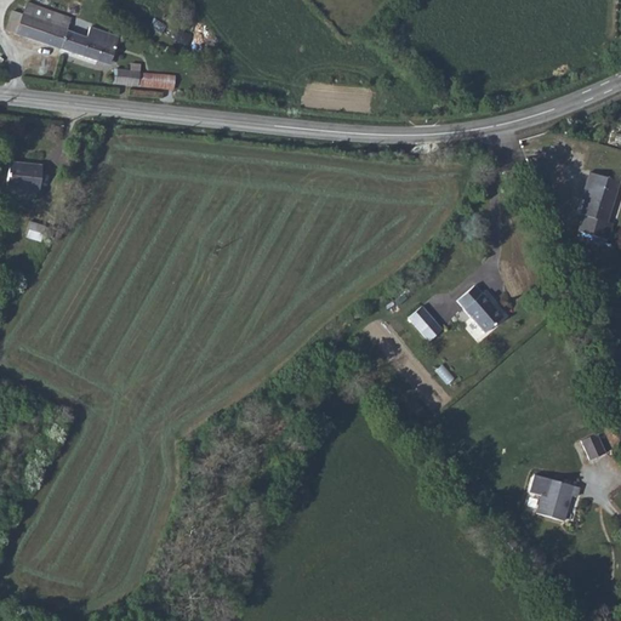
[(26,3),(22,15),(67,29),(70,17),(26,3)]
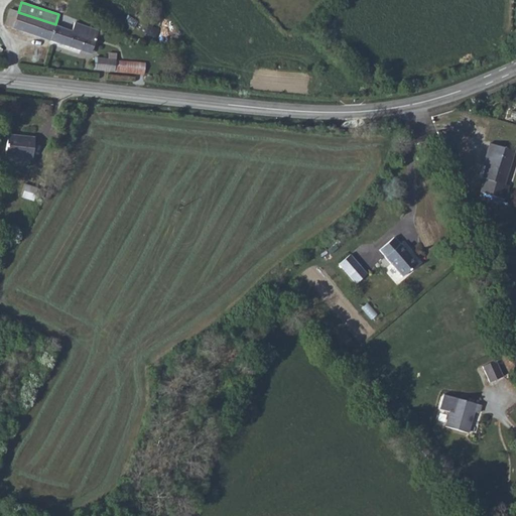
[(4,25),(13,28),(18,12),(10,9),(4,25)]
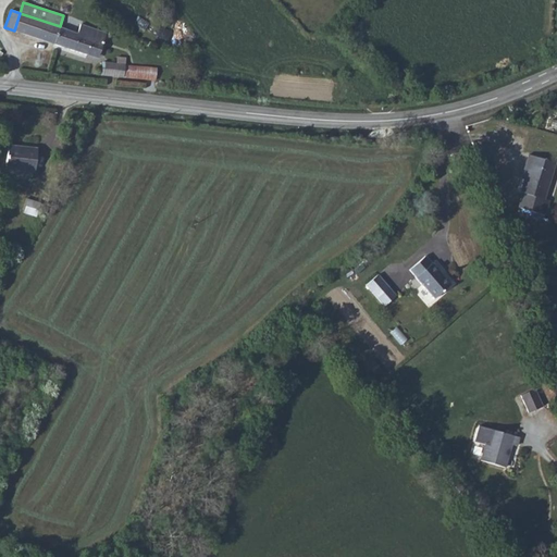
[(20,13),(14,31),(86,56),(87,53),(98,57),(107,34),(81,25),(77,33),(60,26),(20,13)]
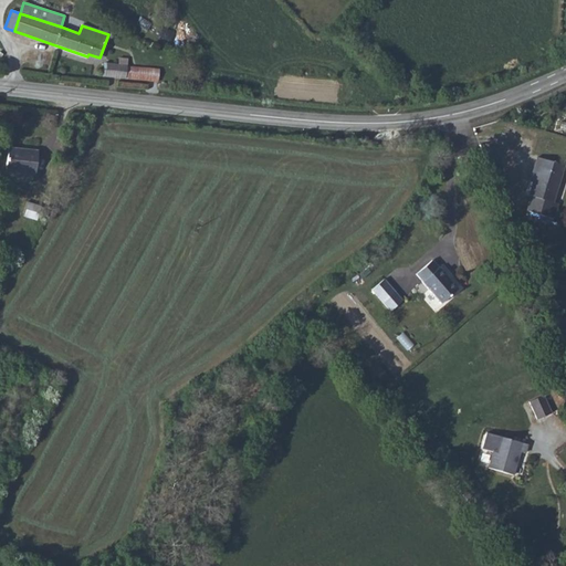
[(118,64),(104,63),(103,76),(158,82),(159,70),(142,66),(126,65),(127,59),(118,58),(118,64)]
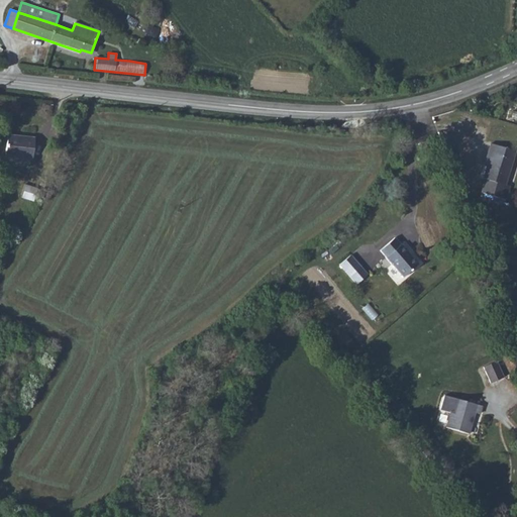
[(7,135),(5,158),(32,160),(34,138),(7,135)]
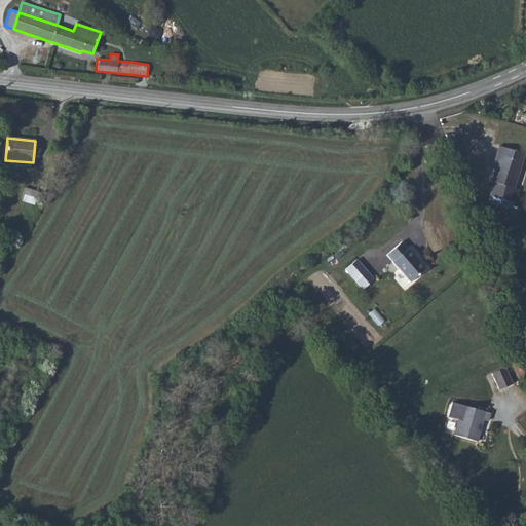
[(499,155),(495,170),(491,182),(493,183),(490,196),(514,203),(519,189),(514,188),(524,154),(499,146),(496,154),(499,155)]
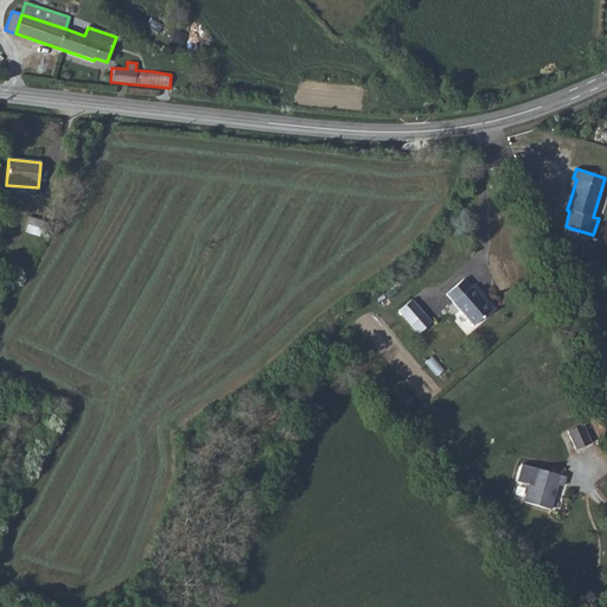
[(44,221),(29,216),(24,231),(39,236),(44,221)]
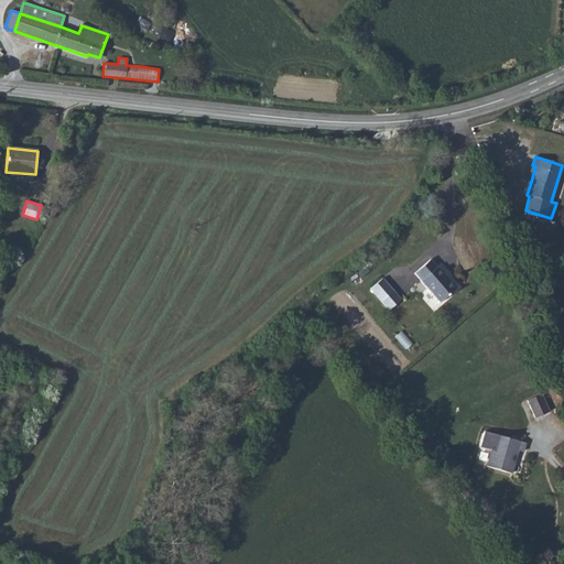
[(431,259),(414,273),(421,281),(440,303),(456,289),(437,267),(436,267),(431,259)]
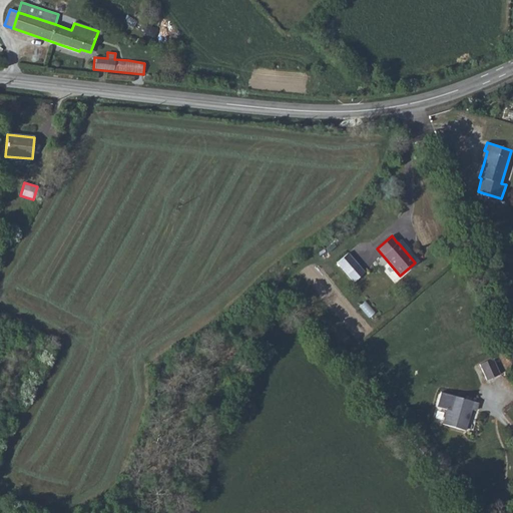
[(337,263),(347,275),(358,265),(348,253),(337,263)]
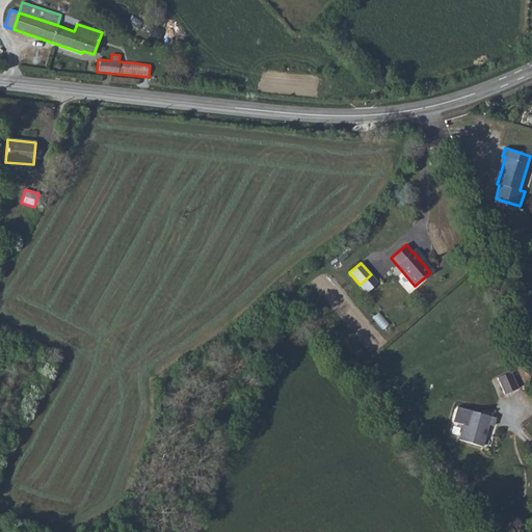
[(360,285),(366,292),(377,282),(371,274),(360,285)]
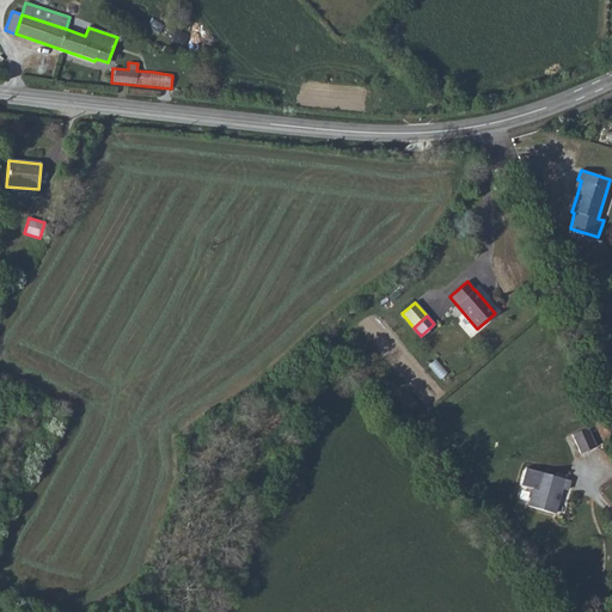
[(595,447),(587,428),(571,434),(581,454),(595,447)]
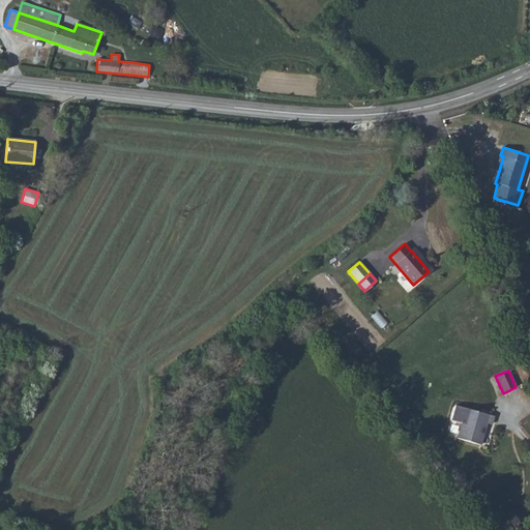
[(491,424),(493,416),(455,406),(451,420),(462,423),(458,438),(479,445),(486,423),(491,424)]
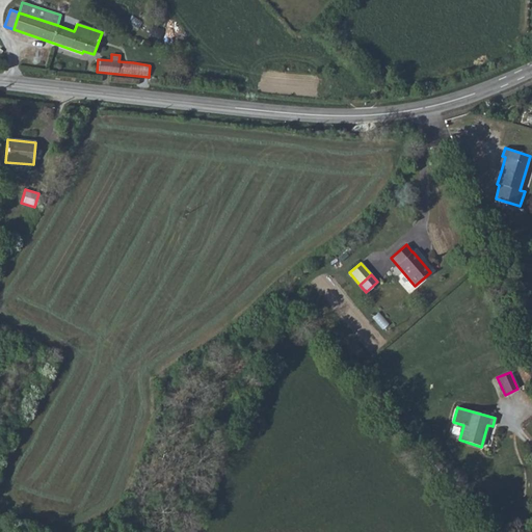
All buildings are outlined.
